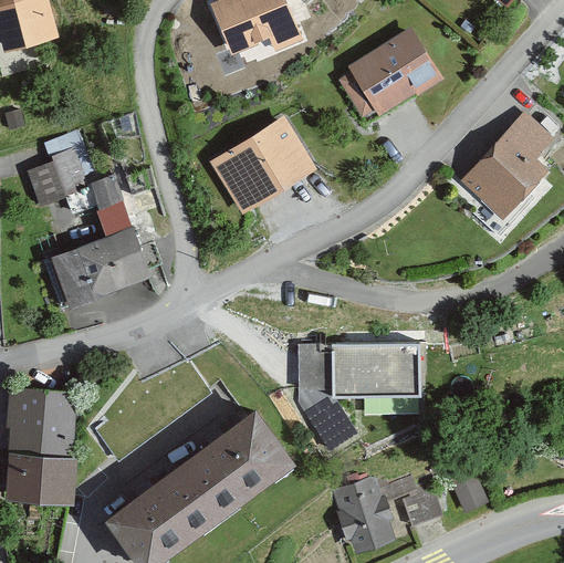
[(0,37),(4,51),(55,34),(43,0),(0,0),(0,37)]
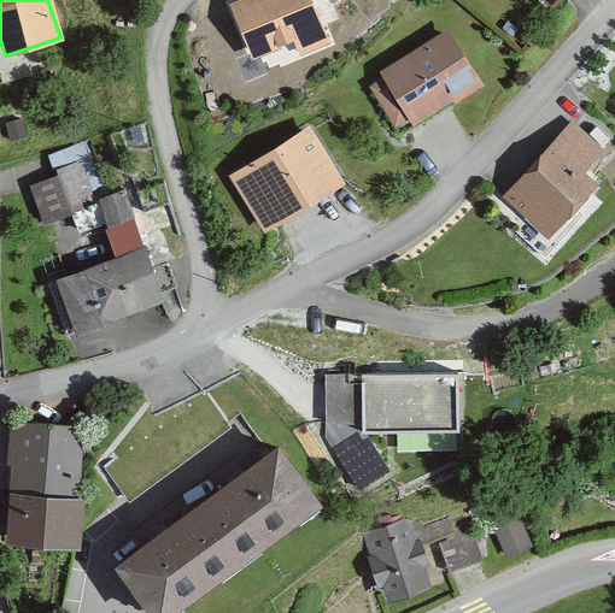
[(328,46),(310,0),(235,0),(229,3),(251,59),(294,43),(299,57),(328,46)]
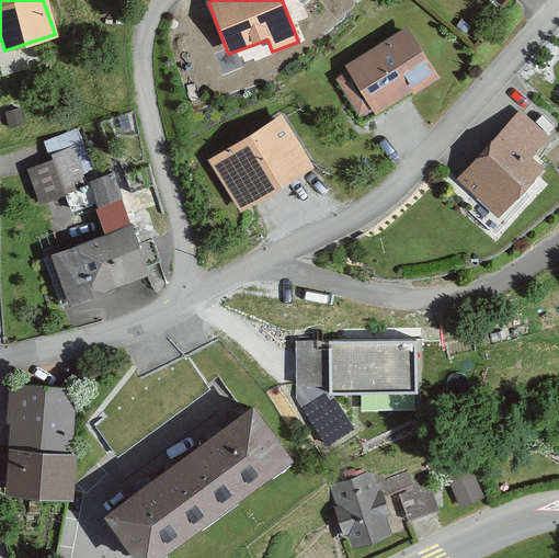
[(492,0),(502,9),(510,0),(492,0)]
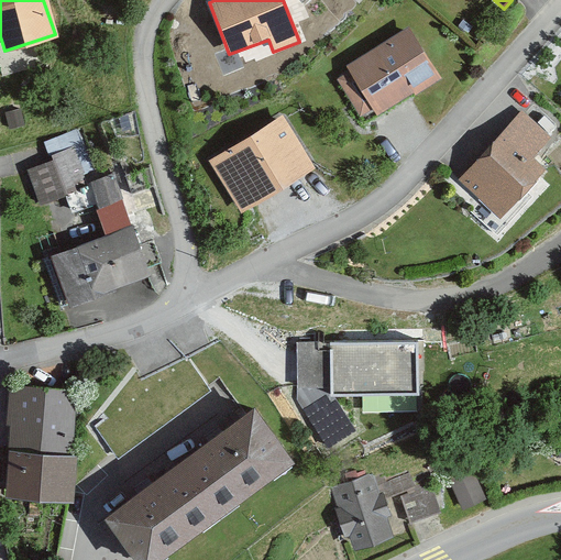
[(441,79),(410,28),(344,67),(348,72),(337,78),(362,119),(374,111),(377,117),(441,79)]
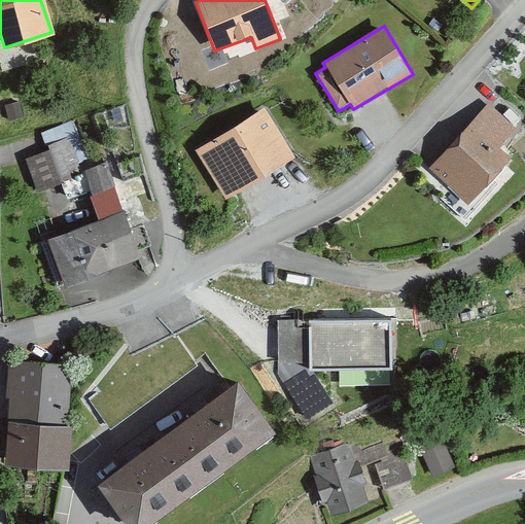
[(20,115),(16,101),(1,104),(4,119),(20,115)]
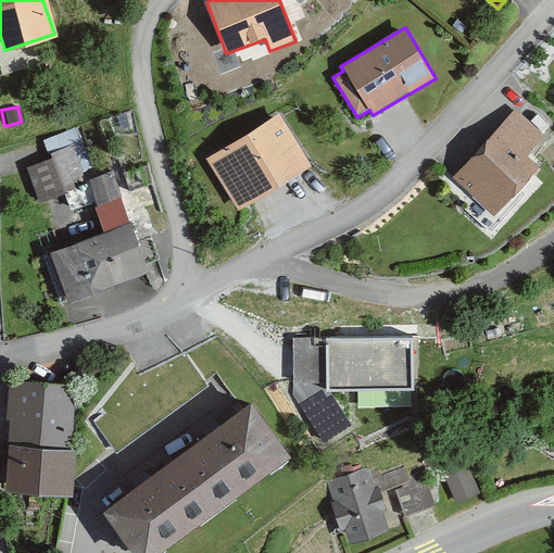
[(546,137),(516,109),(453,178),(495,217),(541,167),(529,156),(546,137)]
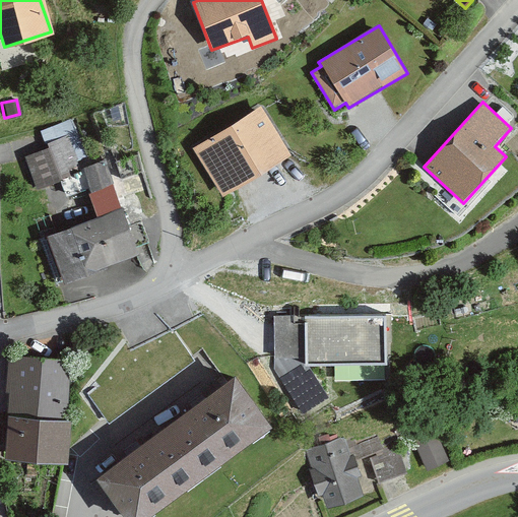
[(289,154),(260,107),(193,147),(222,195),(289,154)]
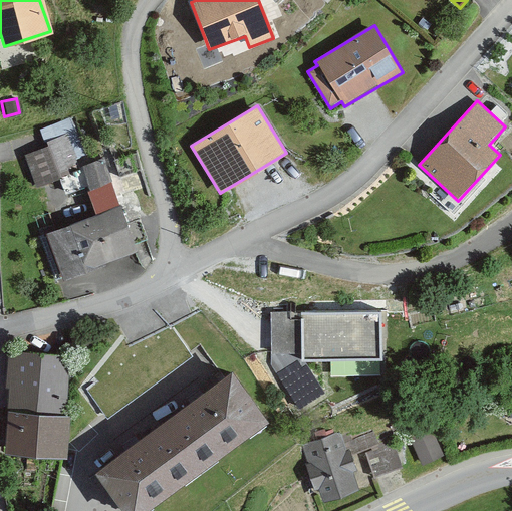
[(81,156),(68,116),(36,126),(42,145),(22,152),(36,196),(72,184),(64,162),(81,156)]
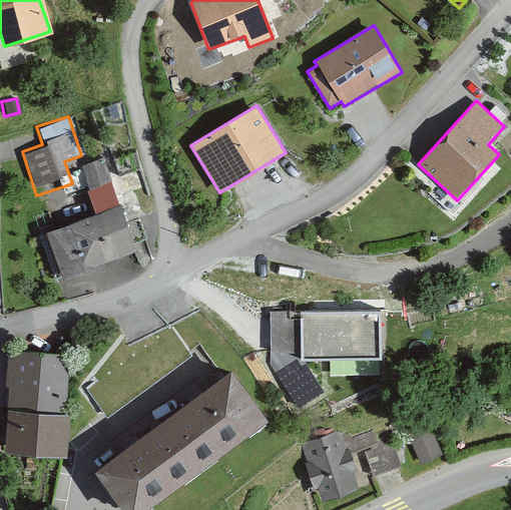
[(108,180),(99,155),(79,162),(88,187),(108,180)]
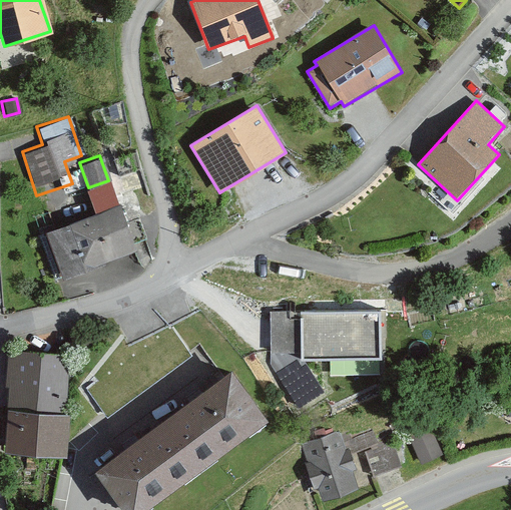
[(133,249),(118,205),(43,230),(58,275),(133,249)]
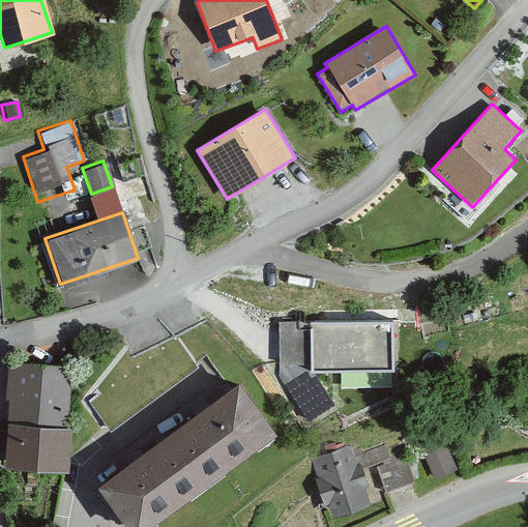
[(396,374),(394,320),(280,322),(281,366),(312,364),(312,375),(396,374)]
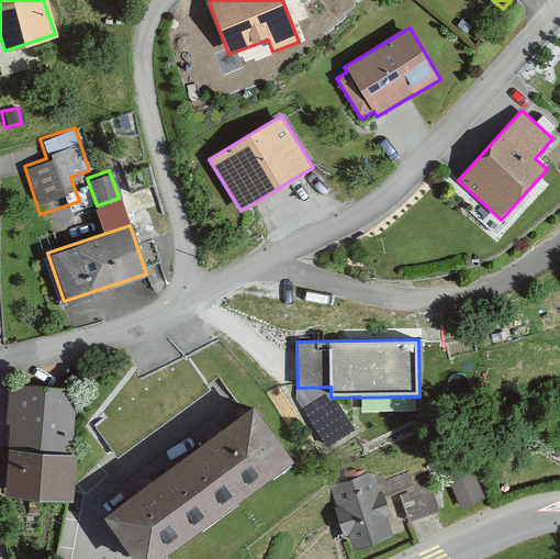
[(70,453),(76,388),(7,383),(4,424),(8,424),(7,447),(10,447),(7,496),(74,501),(77,453),(70,453)]
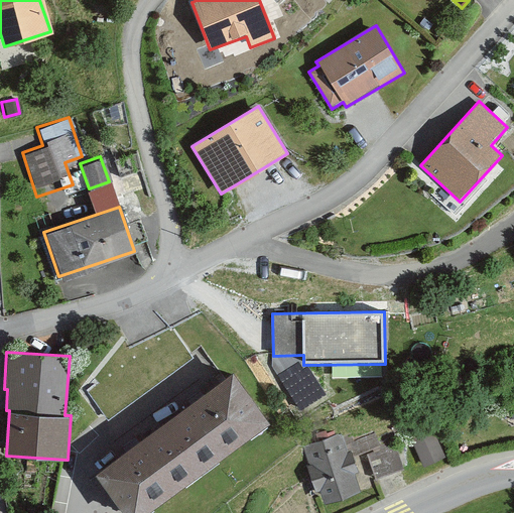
[(150,512),(272,423),(234,372),(98,473),(127,512),(150,512)]
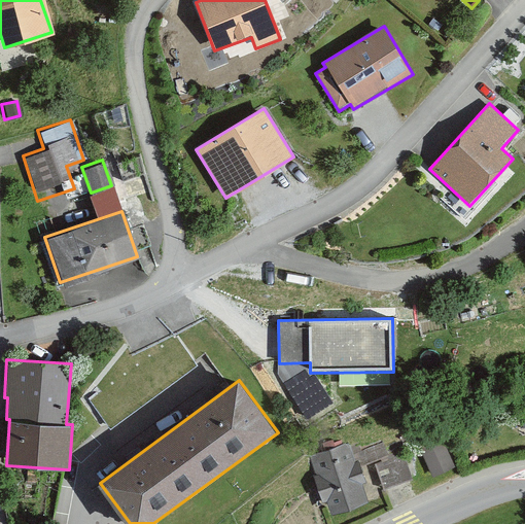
[(439,437),(417,447),(429,476),(452,465),(439,437)]
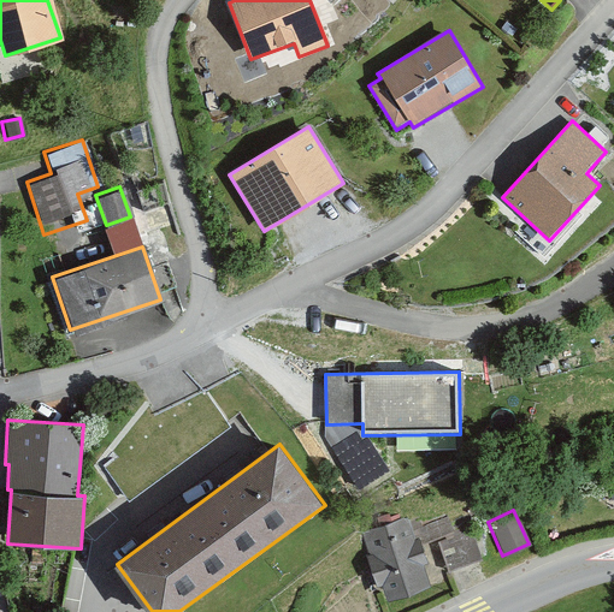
[(414,536),(407,518),(360,535),(367,554),(365,556),(376,586),(382,583),(388,601),(431,586),(423,564),(427,563),(418,535),(414,536)]
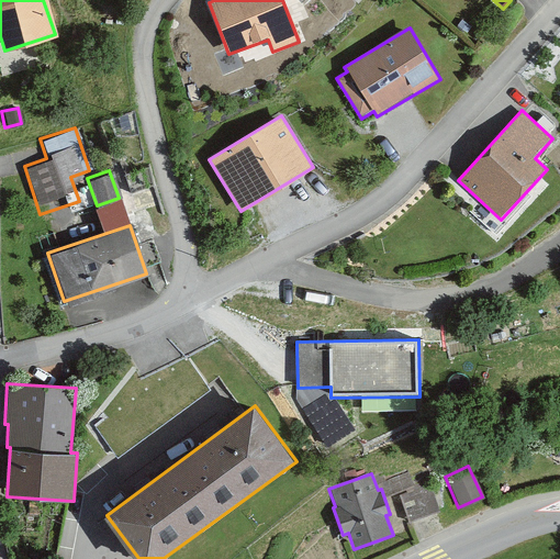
[(425,483),(399,494),(410,521),(436,510),(425,483)]
